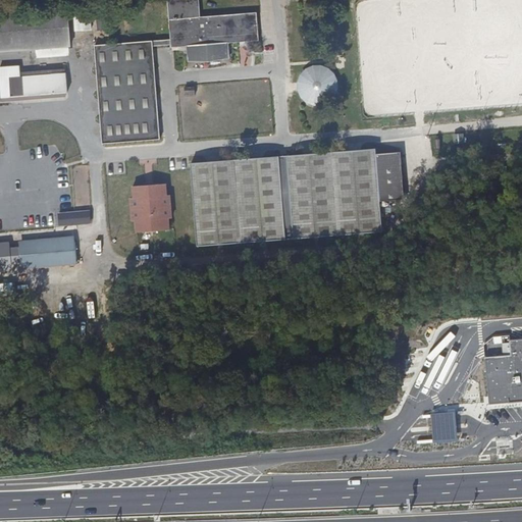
[(164,0),(167,38),(167,46),(168,48),(184,47),(185,62),(231,59),(230,44),(261,41),(258,9),(200,14),(199,0),(164,0)]
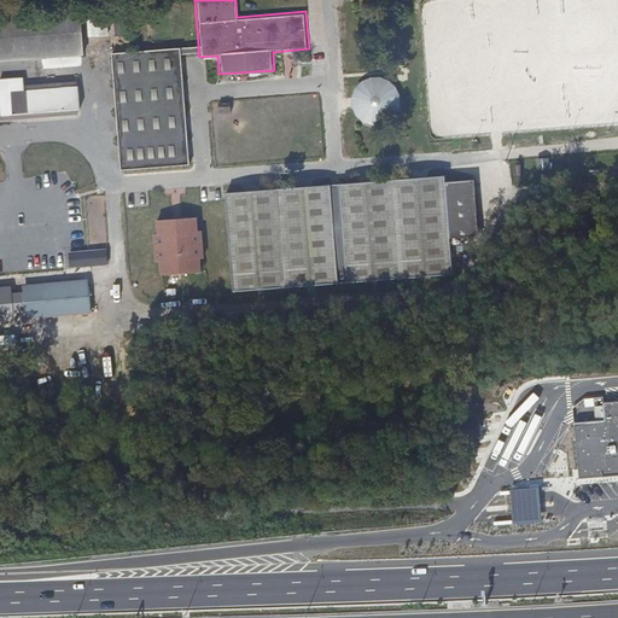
[(103,4),(82,5),(86,48),(106,46),(103,4)]
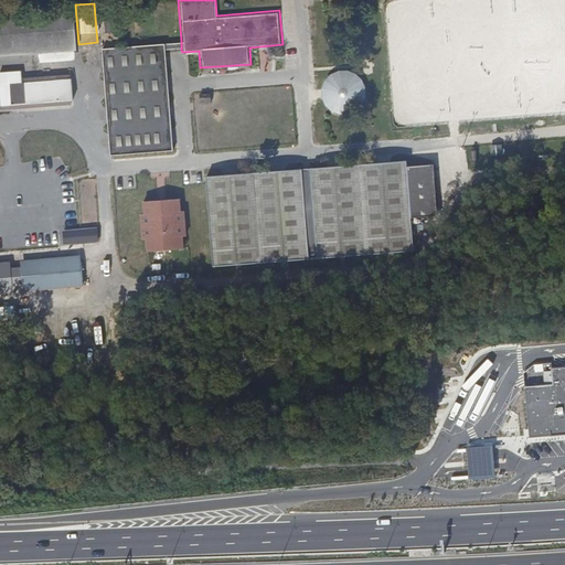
[(70,4),(0,10),(0,56),(73,52),(70,4)]
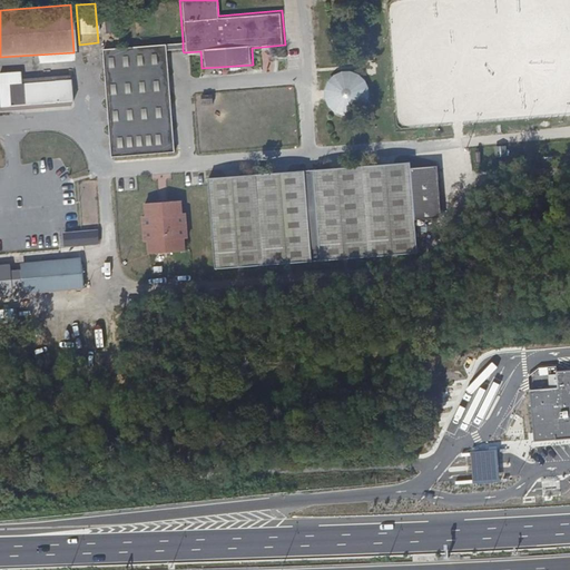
[(183,41),(165,42),(165,51),(183,50),(183,41)]
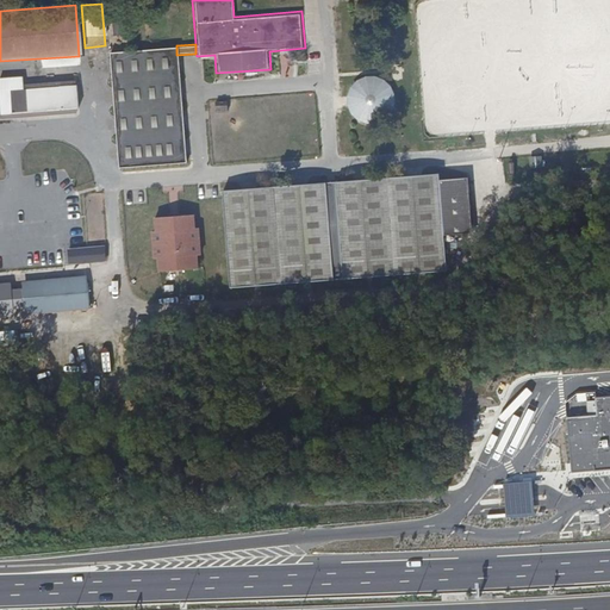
[(176,55),(176,45),(175,45),(105,51),(114,170),(186,165),(176,55)]
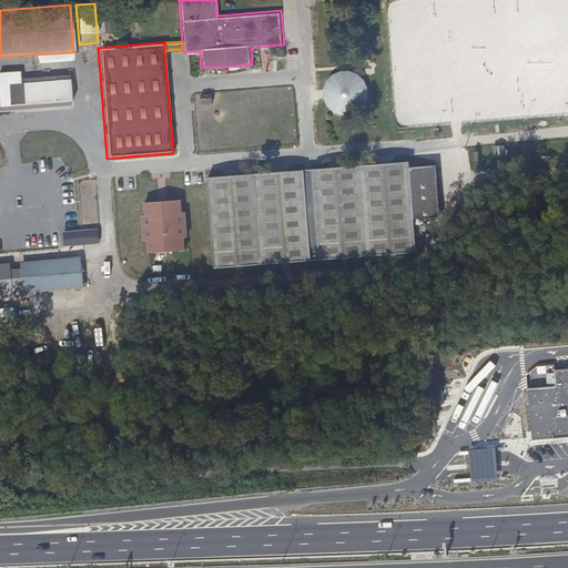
[(326,82),(324,91),(324,100),(328,107),(334,112),(343,115),(351,114),(358,111),(364,104),(367,97),(366,88),(363,80),(356,74),(348,72),(340,72),(332,77),(326,82)]
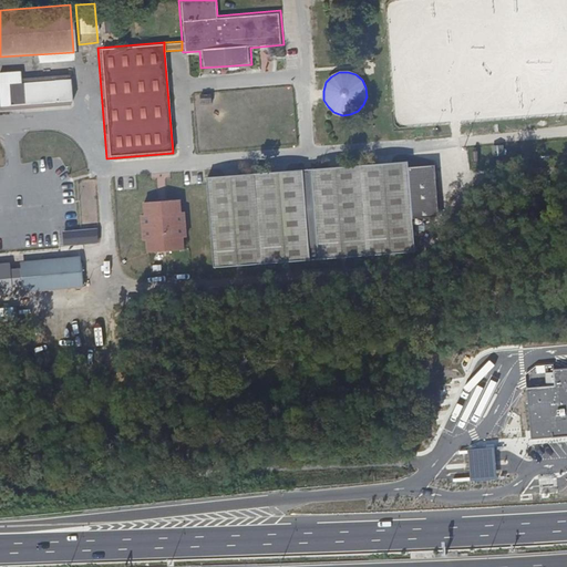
[(68,79),(2,83),(6,107),(70,102),(68,79)]
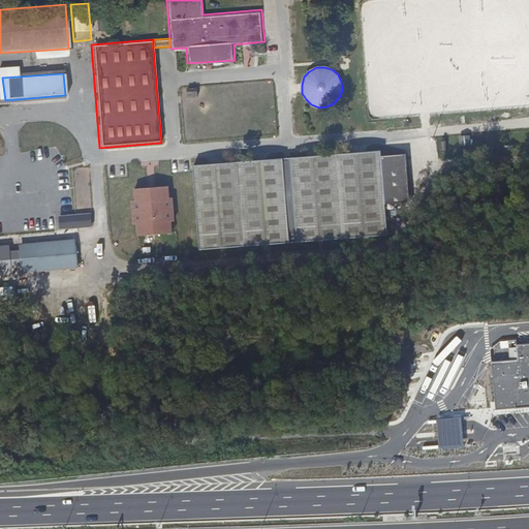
[(385,156),(385,151),(339,155),(346,243),(393,239),(390,206),(385,156)]
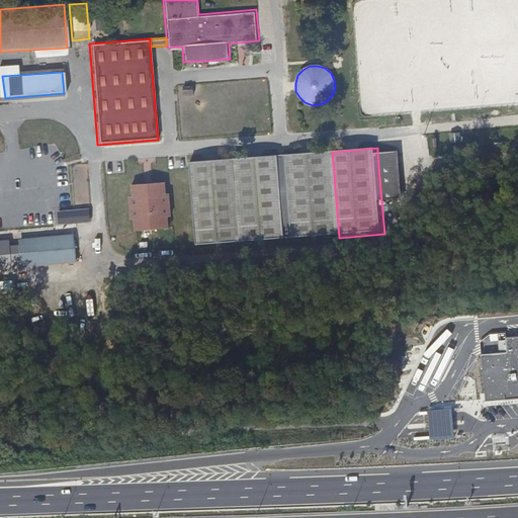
[(377,153),(381,201),(405,199),(401,151),(377,153)]
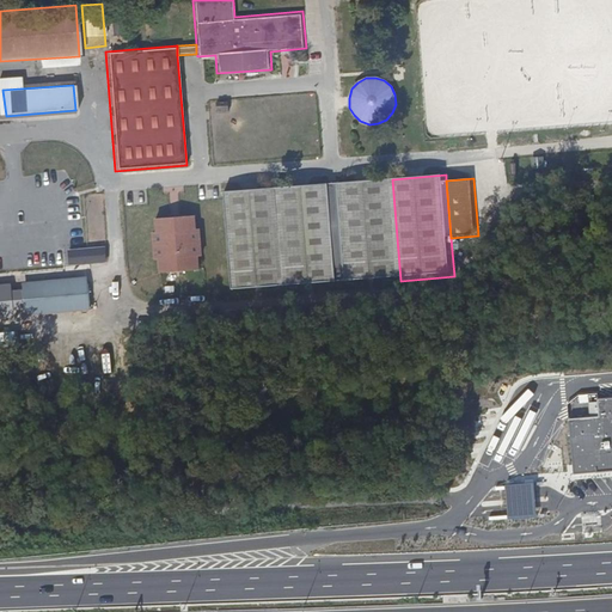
[(392,179),(338,183),(347,285),(401,281),(392,179)]
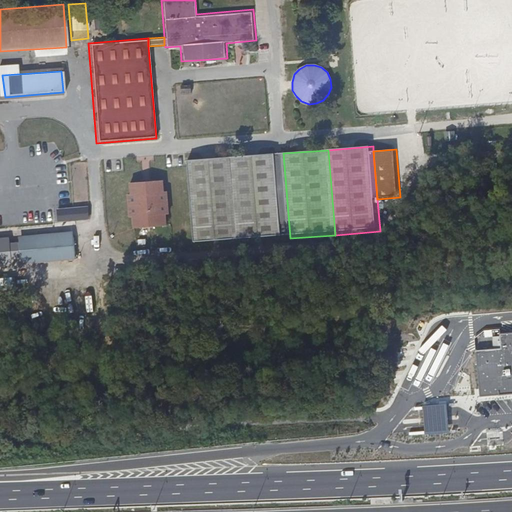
[(290,238),(283,153),(275,154),(282,239),(290,238)]
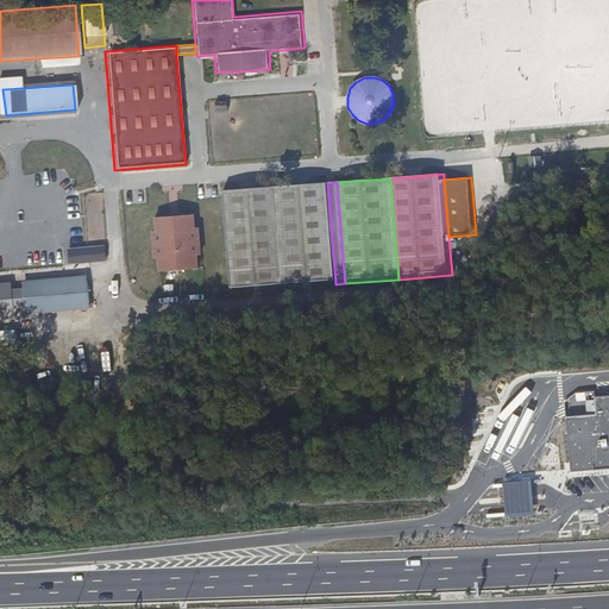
[(336,284),(327,183),(274,188),(282,289),(336,284)]
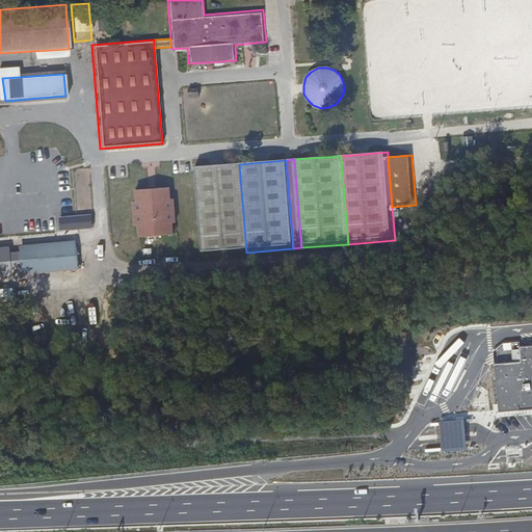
[(200,257),(246,253),(239,164),(192,168),(200,257)]
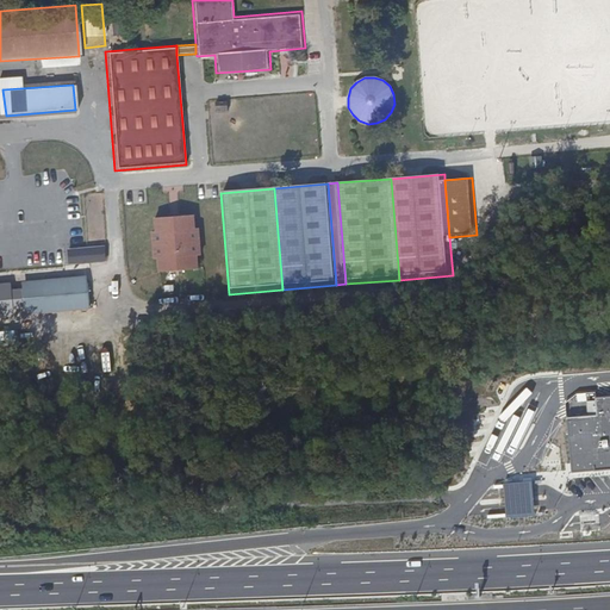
[(151,232),(147,232),(149,265),(154,265),(154,278),(198,274),(197,261),(200,260),(198,229),(194,229),(193,216),(150,219),(151,232)]
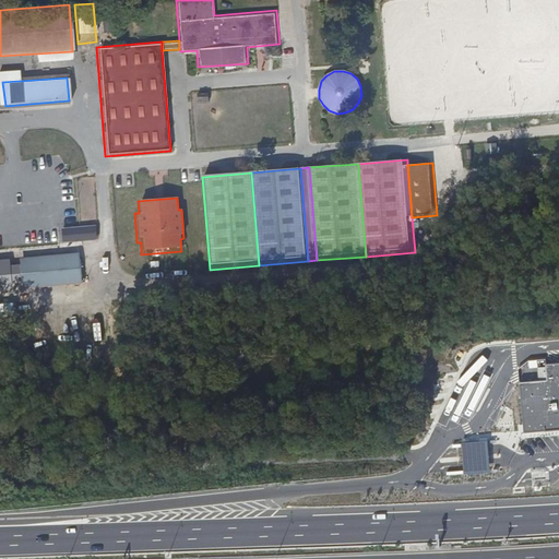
[(62,241),(96,241),(96,226),(62,227),(62,241)]
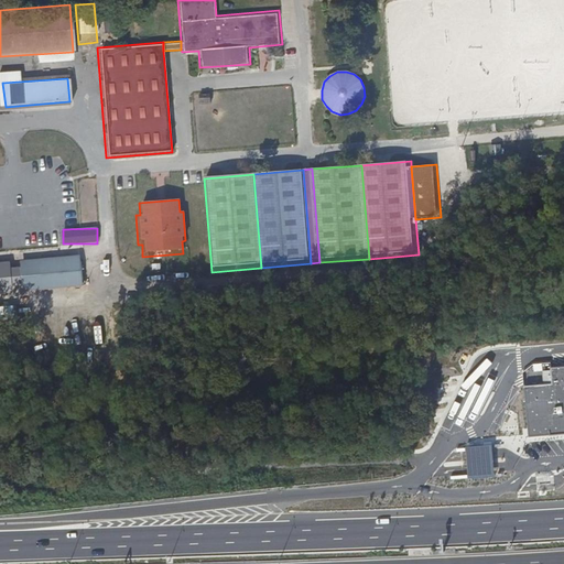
[(12,270),(12,271),(14,286),(14,291),(79,285),(77,263),(12,270)]
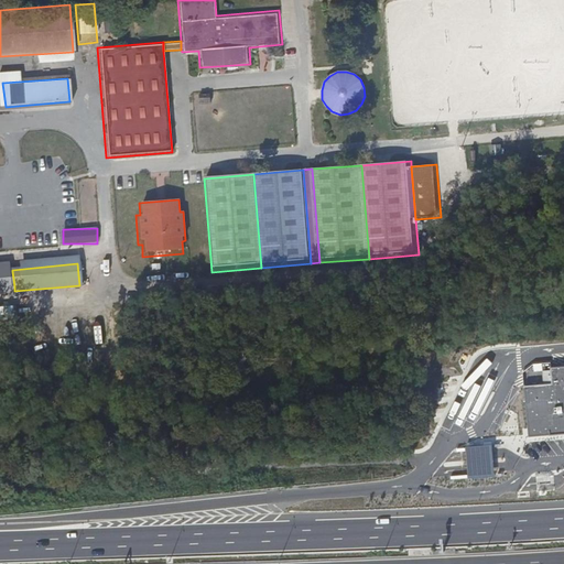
[(3,270),(0,270),(0,289),(4,289),(4,288),(14,286),(12,271),(3,271),(3,270)]
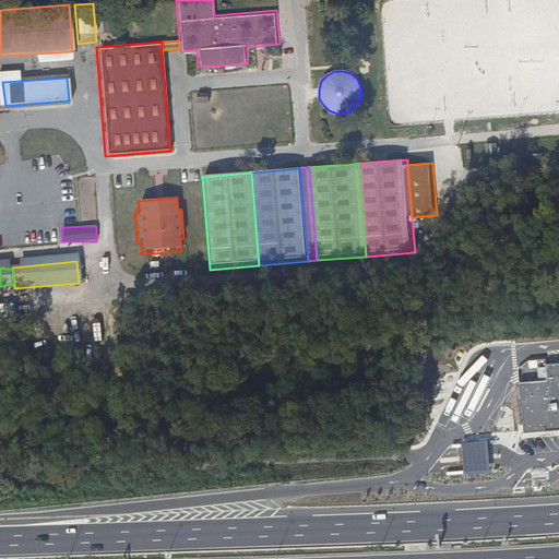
[(548,379),(520,382),(524,432),(558,429),(558,361),(546,364),(548,379)]
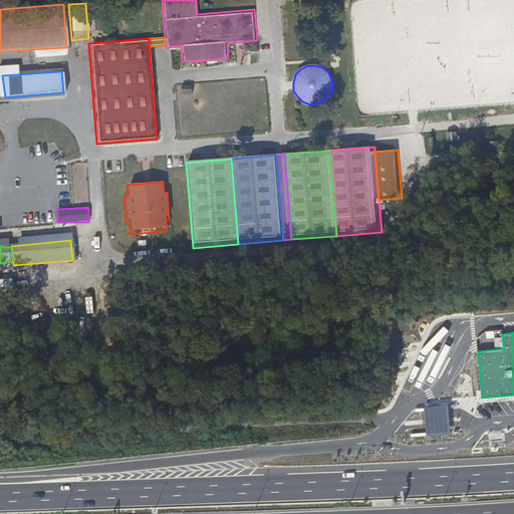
[(427,419),(428,430),(444,428),(443,418),(441,401),(425,402),(427,419)]
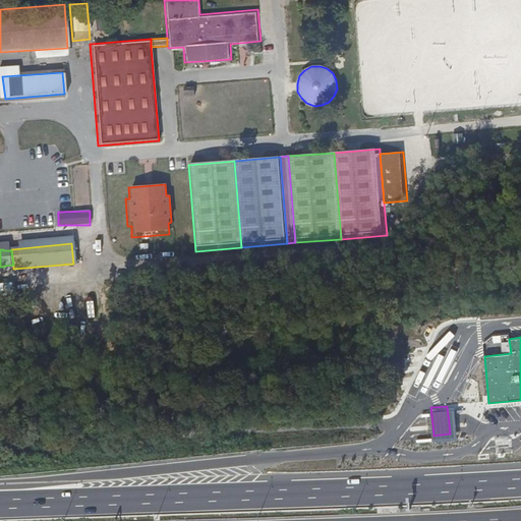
[(444,438),(420,437),(420,448),(443,449),(444,438)]
